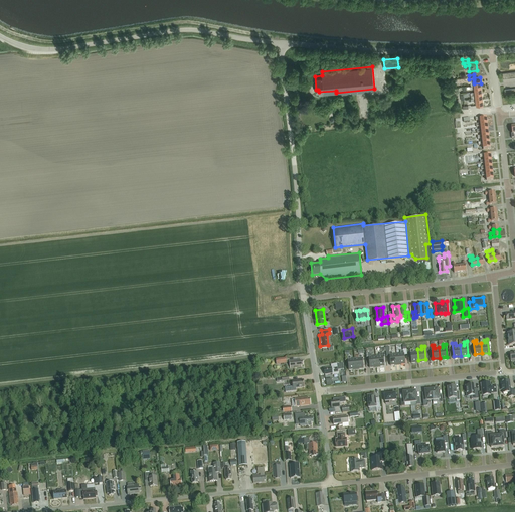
[(418,360),(417,349),(413,350),(413,347),(410,347),(411,361),(418,360)]
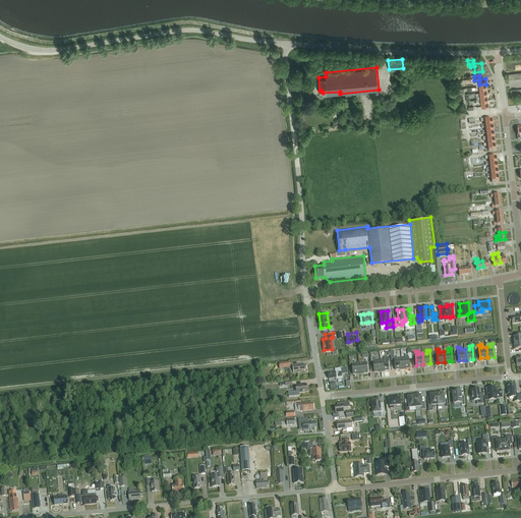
[(372,356),(372,352),(369,353),(370,359),(372,359),(374,369),(382,368),(381,358),(375,358),(375,355),(372,356)]
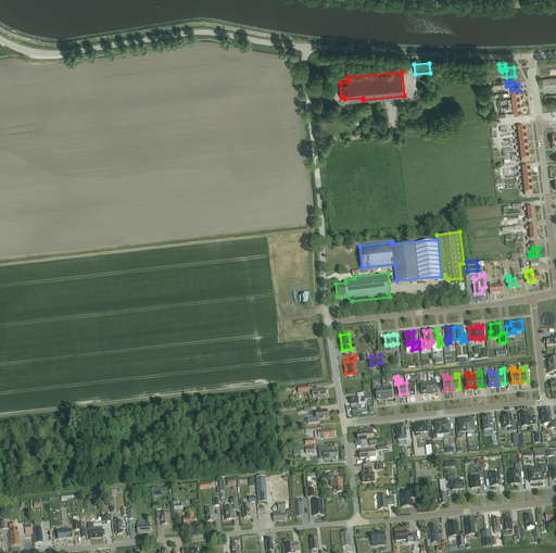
[(428,380),(429,391),(438,390),(436,376),(432,376),(433,379),(428,380)]
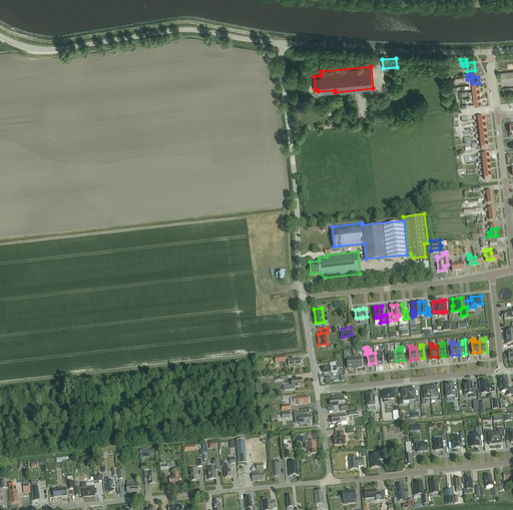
[(396,361),(395,351),(391,351),(391,348),(388,349),(389,362),(396,361)]
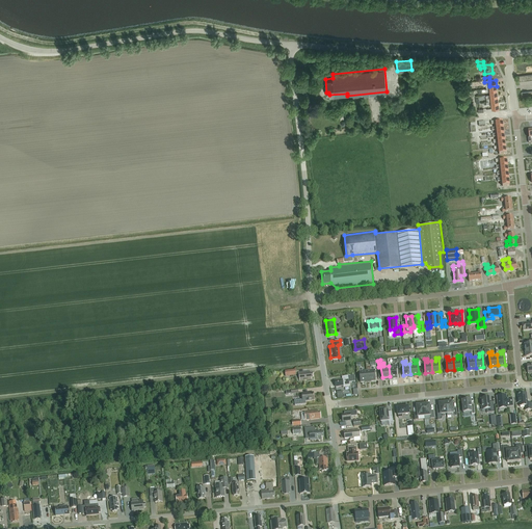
[(389,366),(390,376),(397,376),(395,362),(392,363),(393,365),(389,366)]
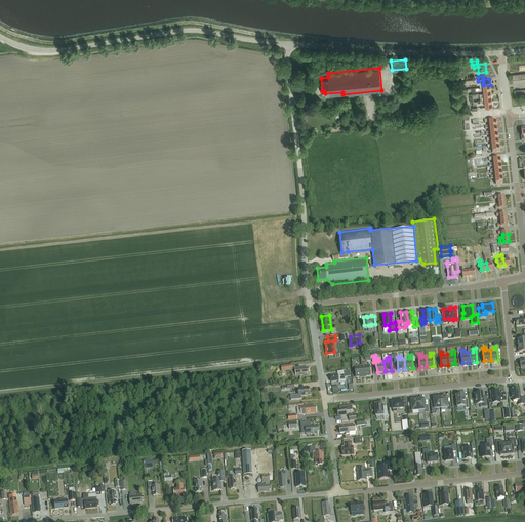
[(363,374),(367,373),(370,373),(369,359),(366,360),(366,363),(362,363),(363,374)]
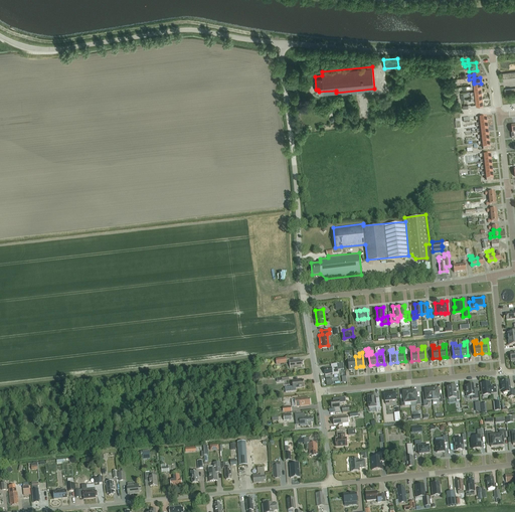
[(351,356),(350,354),(347,354),(349,367),(356,367),(355,356),(351,356)]
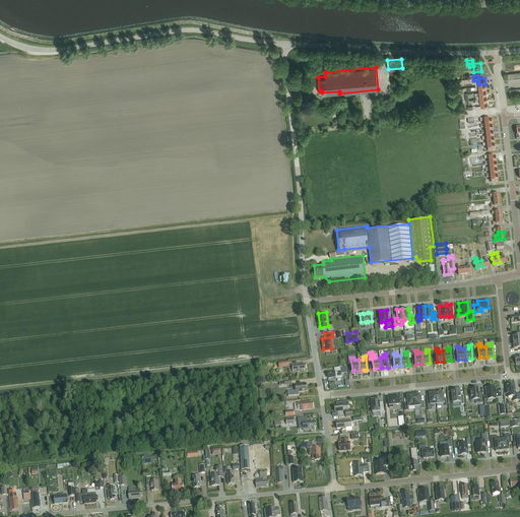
[(305,366),(306,366),(306,362),(304,362),(304,360),(293,362),(293,369),(305,368),(305,366)]
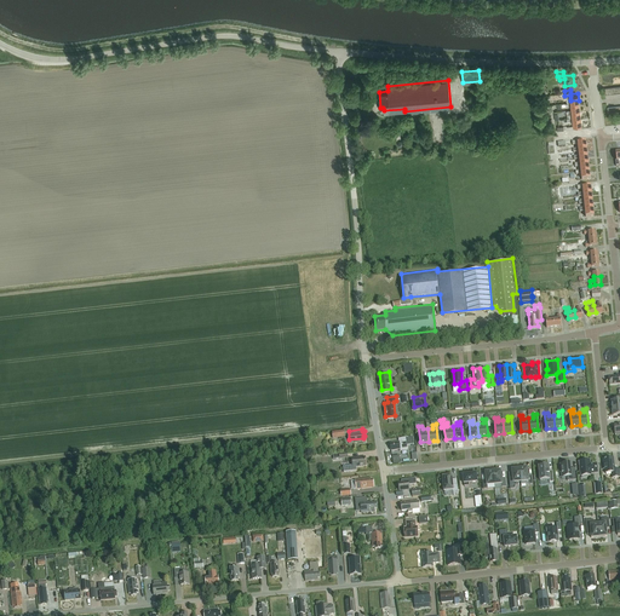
[(391,448),(400,447),(400,448),(407,447),(406,435),(399,436),(399,439),(390,441),(391,448)]
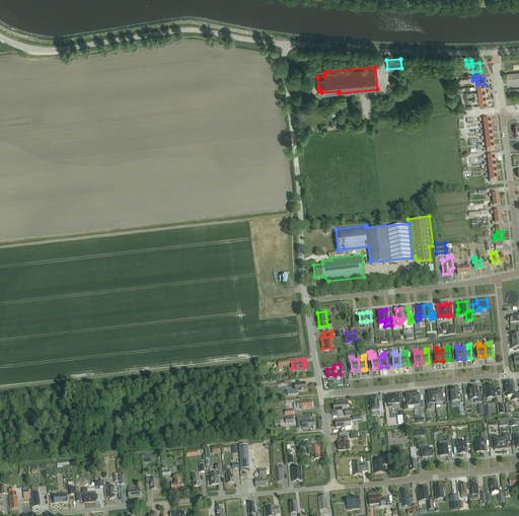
[(305,380),(294,382),(295,387),(287,388),(288,393),(298,392),(298,389),(306,388),(305,380)]
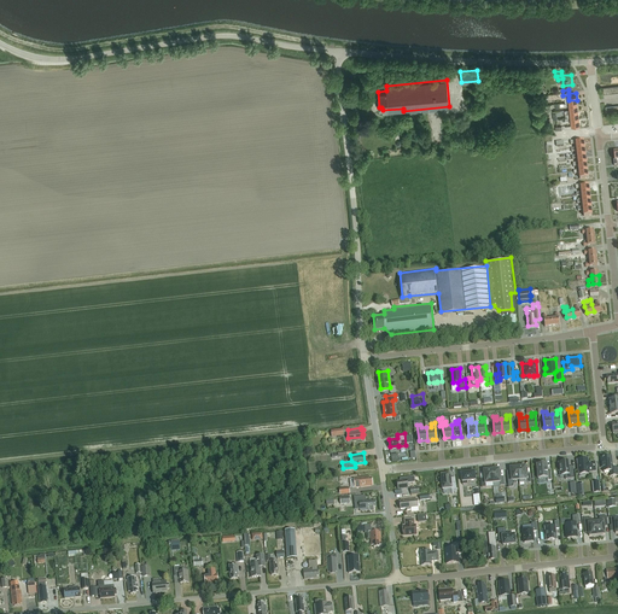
[(611,454),(600,455),(601,465),(604,465),(604,469),(610,468),(610,473),(617,473),(616,465),(612,465),(611,454)]
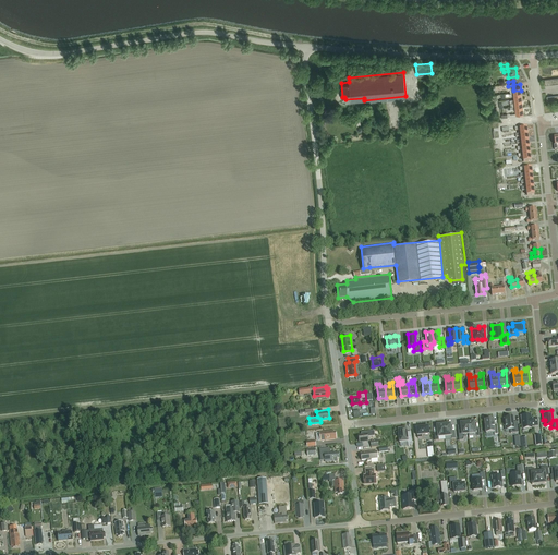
[(531,415),(530,412),(521,413),(523,426),(532,425),(531,423),(537,423),(536,415),(531,415)]
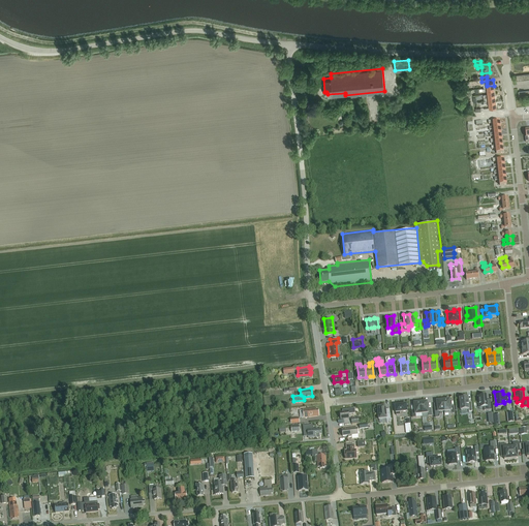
[(487,400),(486,393),(486,392),(480,393),(481,394),(478,394),(479,405),(484,404),(484,408),(491,407),(491,399),(487,400)]
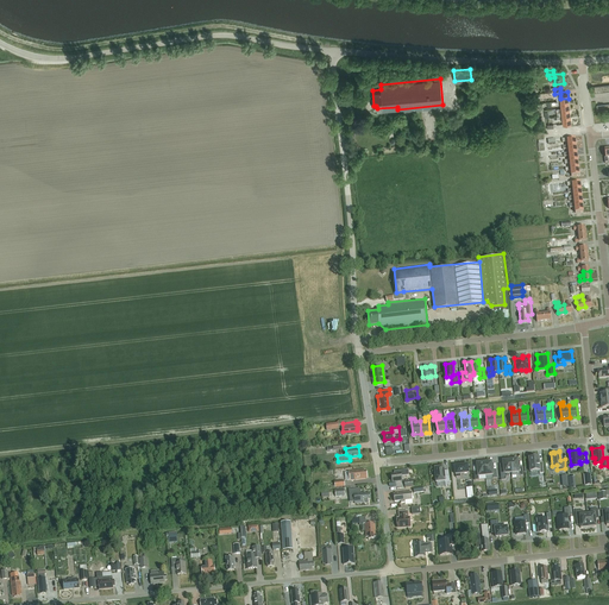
[(539,460),(539,454),(538,454),(528,455),(531,468),(539,467),(540,468),(540,470),(540,471),(544,471),(544,465),(542,462),(539,464),(539,460)]
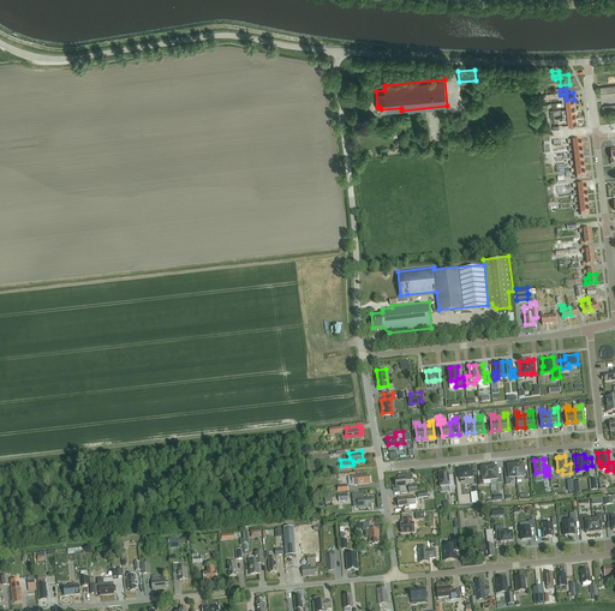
[(524,469),(523,461),(515,462),(517,474),(517,478),(524,477),(524,478),(529,477),(527,469),(524,469)]
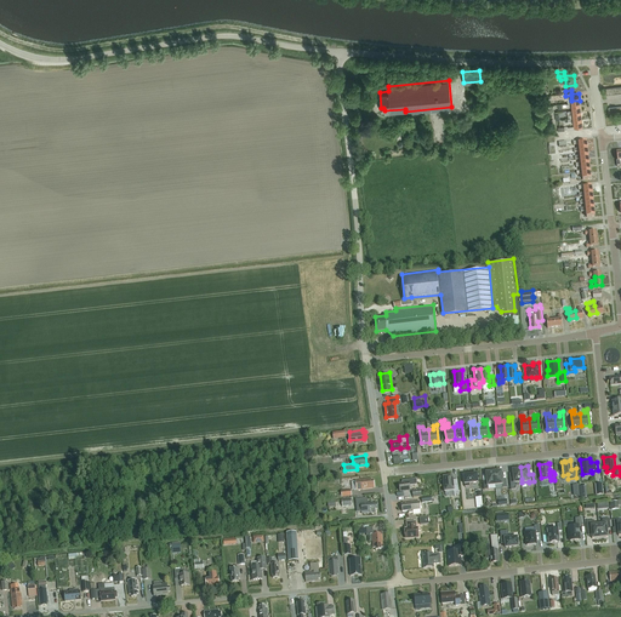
[(511,486),(512,486),(516,486),(517,480),(522,479),(520,467),(513,467),(513,475),(510,475),(511,486)]
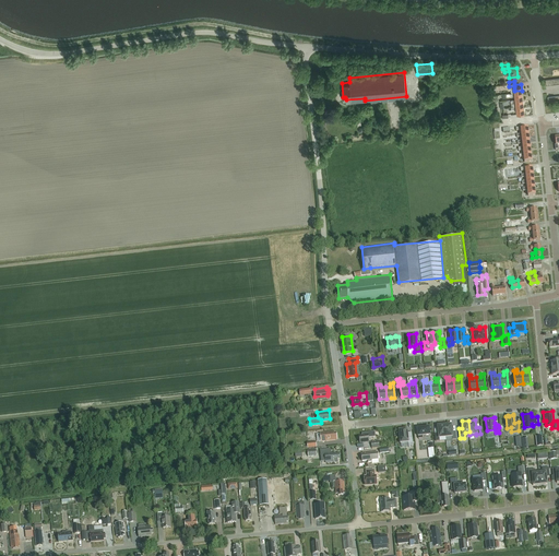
[(452,429),(451,422),(444,423),(445,434),(452,434),(452,437),(456,436),(455,429),(452,429)]
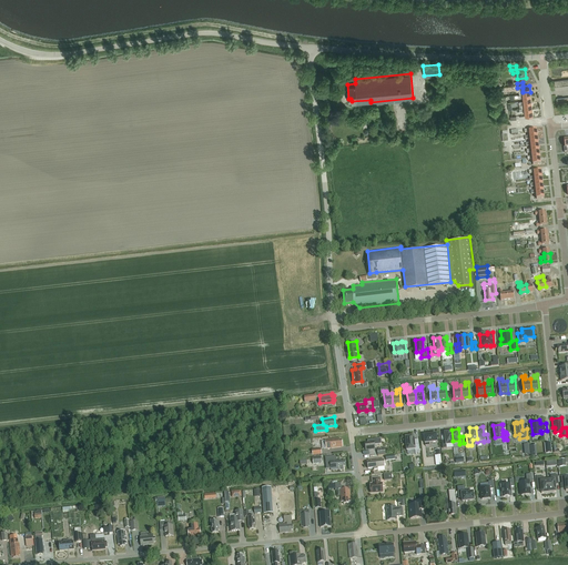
[(443,445),(447,445),(446,442),(453,441),(452,430),(445,431),(446,437),(442,439),(443,445)]
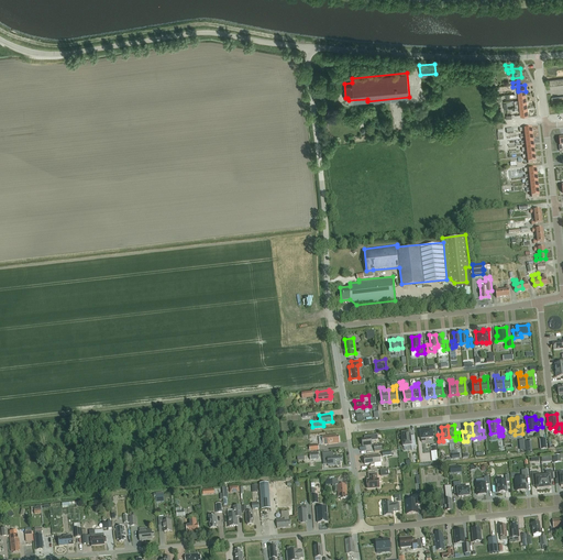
[(421,439),(426,439),(426,436),(433,435),(432,427),(420,429),(421,439)]
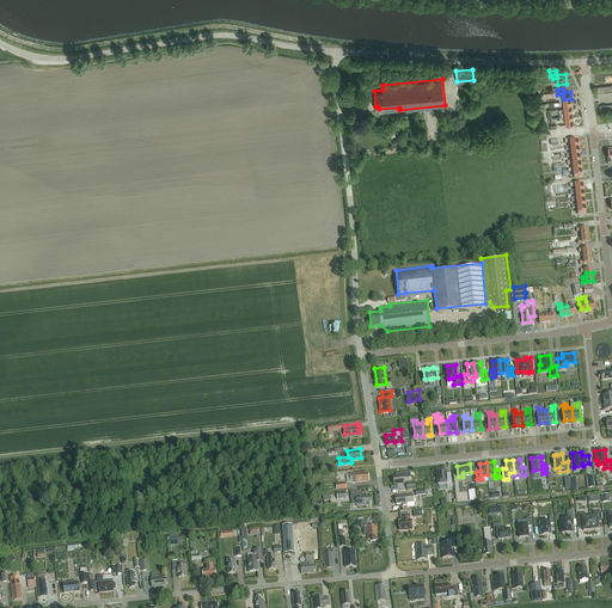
[(447,477),(446,467),(436,467),(438,481),(447,480),(447,485),(452,484),(452,477),(447,477)]
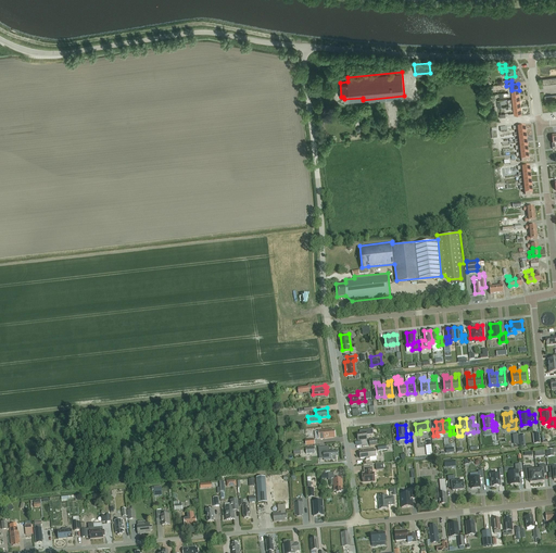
[(335,427),(332,428),(332,426),(318,428),(319,436),(333,435),(333,432),(335,432),(335,427)]
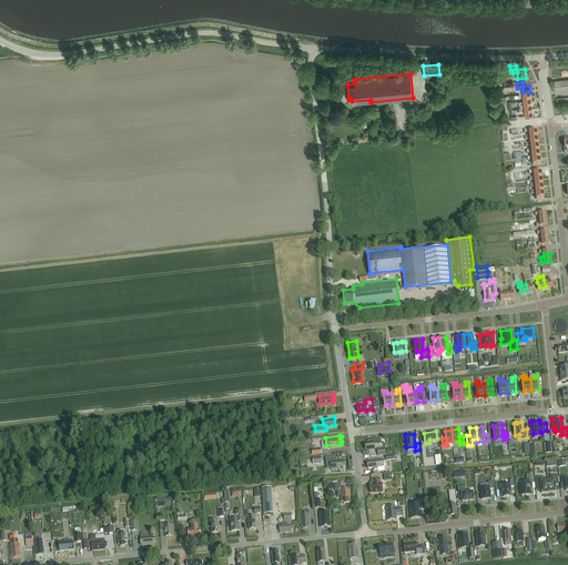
[(374,441),(382,441),(382,436),(367,439),(367,441),(364,441),(365,447),(375,446),(374,441)]
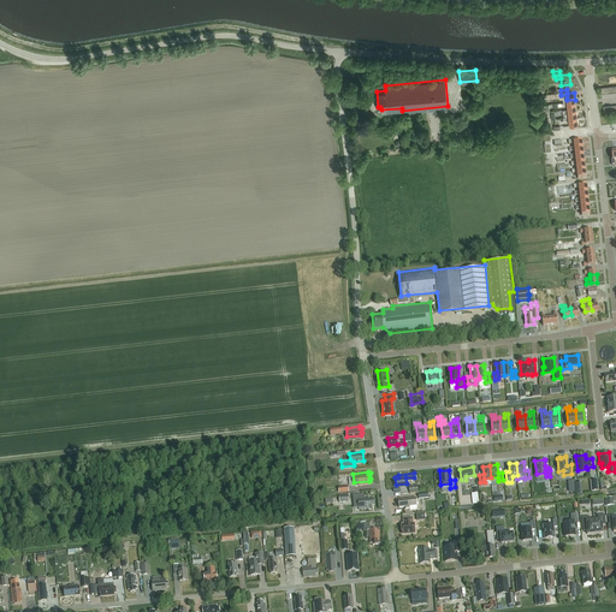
[(365,491),(353,492),(354,498),(357,498),(359,504),(359,506),(367,505),(367,506),(372,506),(372,501),(374,501),(374,495),(368,497),(368,495),(365,495),(365,491)]
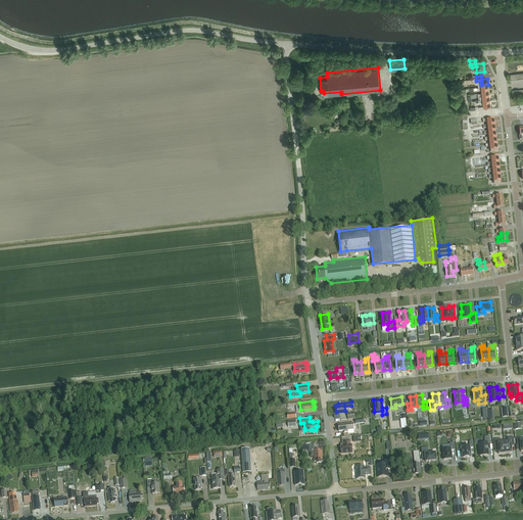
[(339,429),(344,428),(344,430),(347,429),(347,428),(353,427),(353,421),(338,422),(339,429)]
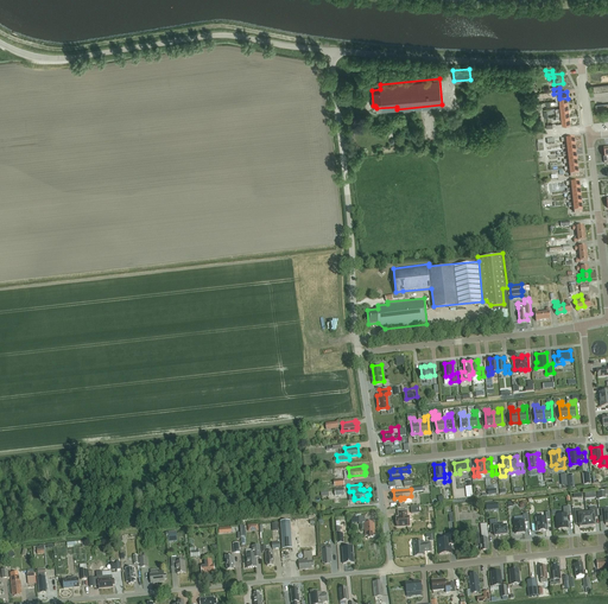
[(556,512),(558,527),(568,526),(567,513),(570,512),(569,503),(563,504),(564,512),(557,512),(556,512)]
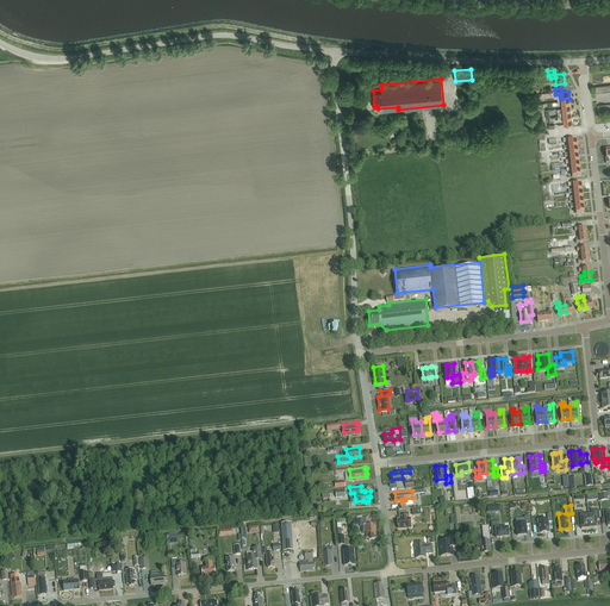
[(587,511),(590,525),(597,524),(596,516),(599,516),(598,506),(591,507),(592,511),(587,511)]
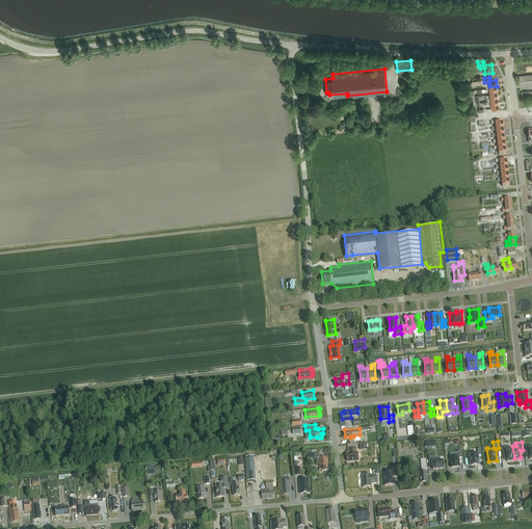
[(512,446),(509,447),(509,444),(503,444),(504,452),(507,452),(507,459),(514,458),(512,446)]
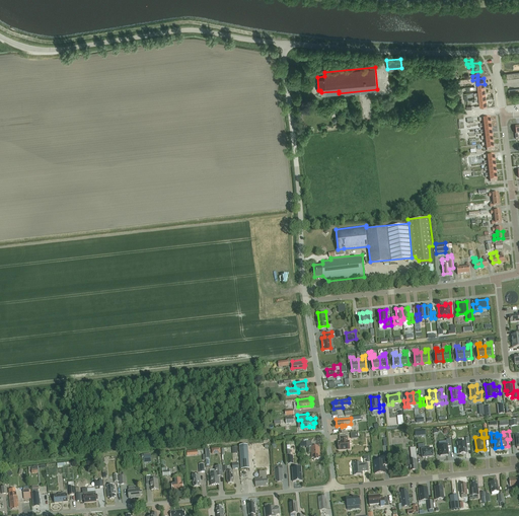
[(347,439),(347,434),(340,435),(341,440),(339,440),(339,447),(350,447),(349,439),(347,439)]
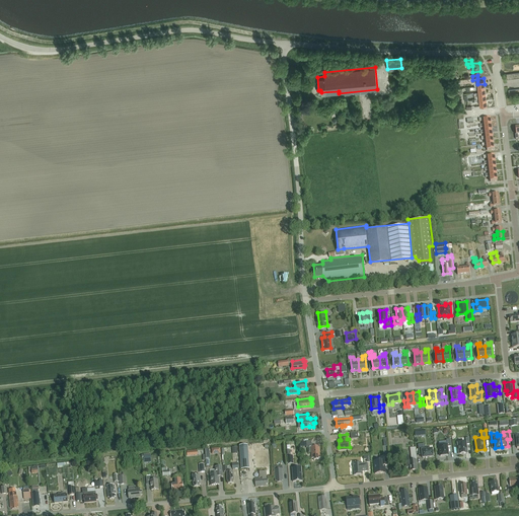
[(458,451),(467,451),(466,442),(470,441),(469,435),(465,435),(466,439),(457,440),(458,451)]
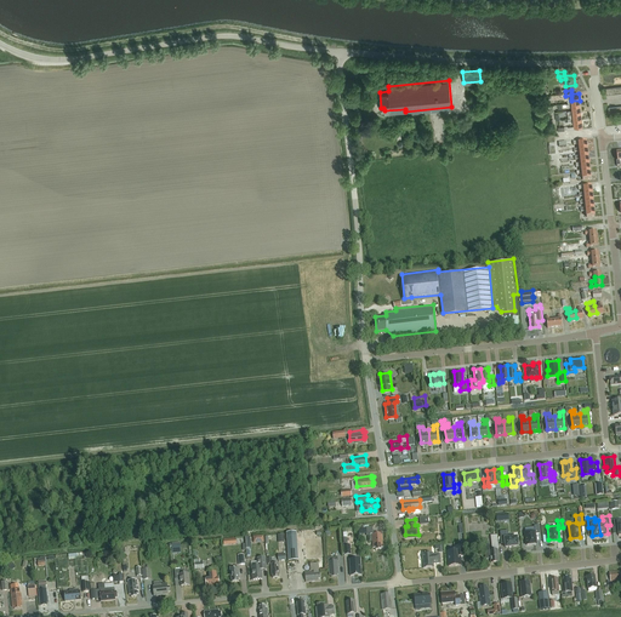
[(525,530),(527,542),(536,541),(535,531),(540,531),(539,521),(534,523),(535,529),(525,530)]
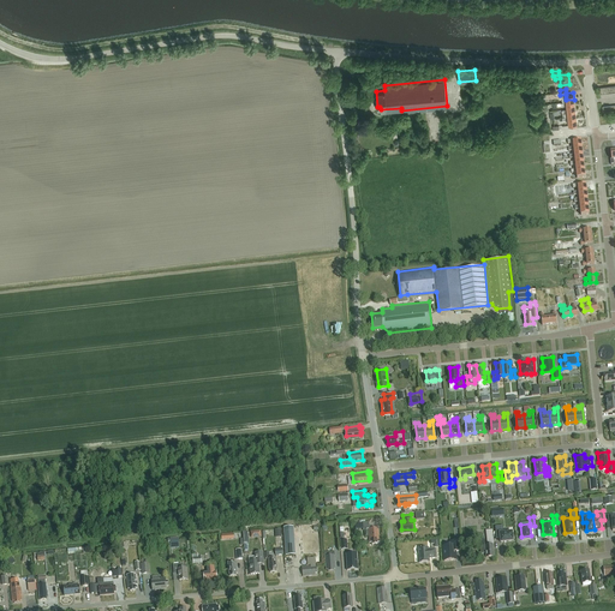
[(363,522),(363,526),(368,526),(369,540),(371,539),(371,541),(377,541),(377,539),(380,539),(378,525),(370,525),(369,519),(354,520),(354,522),(363,522)]
